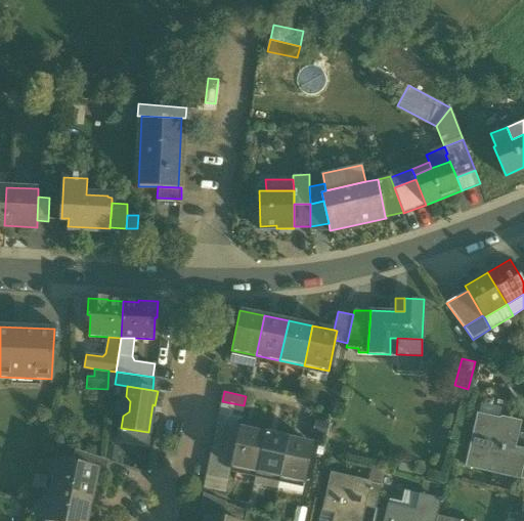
[(222,401),(219,414),(242,419),(244,405),(222,401)]
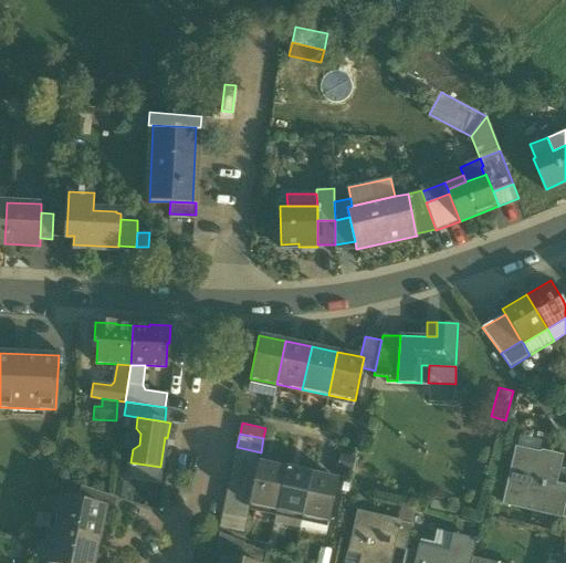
[(517,446),(540,451),(542,440),(520,436),(517,446)]
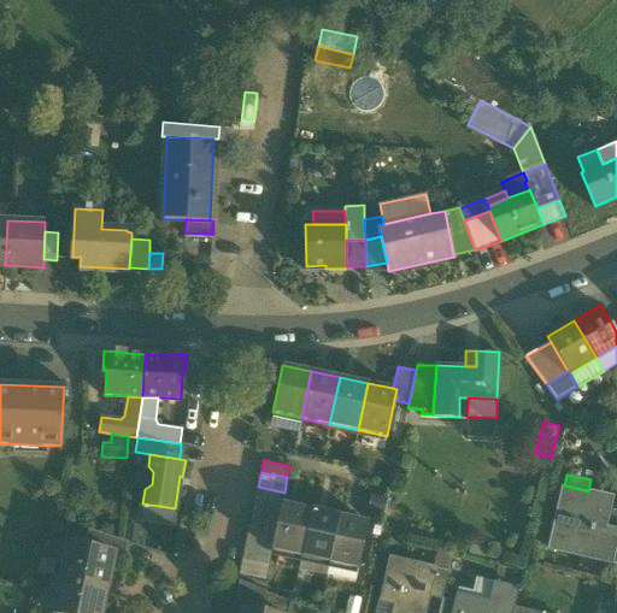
[(550,547),(610,560),(616,530),(604,526),(611,496),(588,491),(564,485),(550,547)]
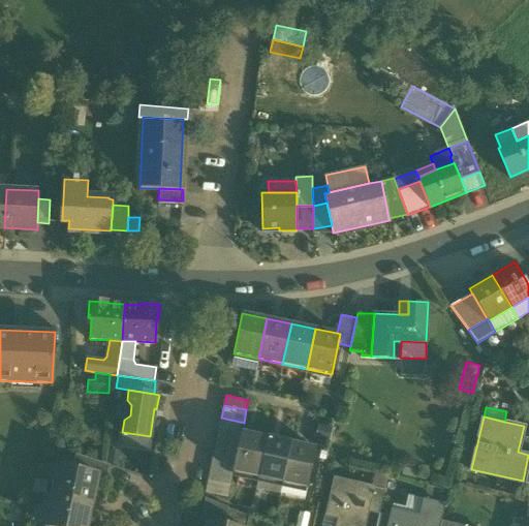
[(242,431),(244,423),(221,418),(219,430),(241,434),(242,431)]
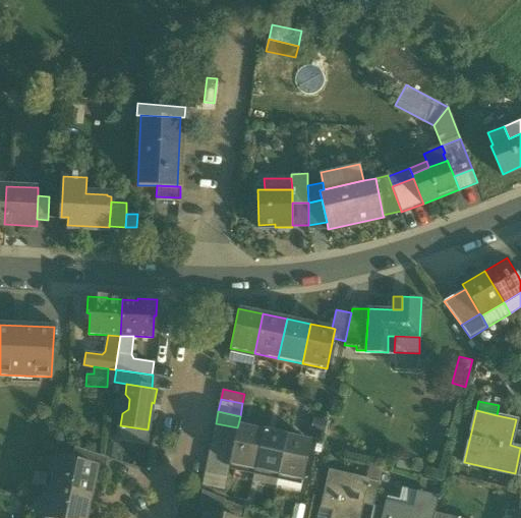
[(329,419),(313,416),(310,429),(326,434),(329,419)]
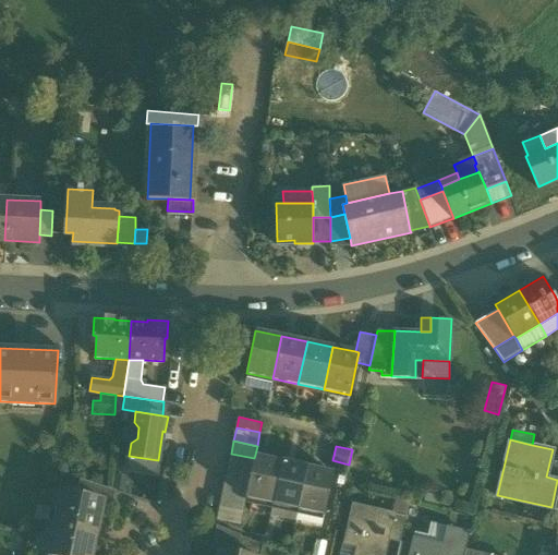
[(252,471),(254,458),(231,454),(228,467),(252,471)]
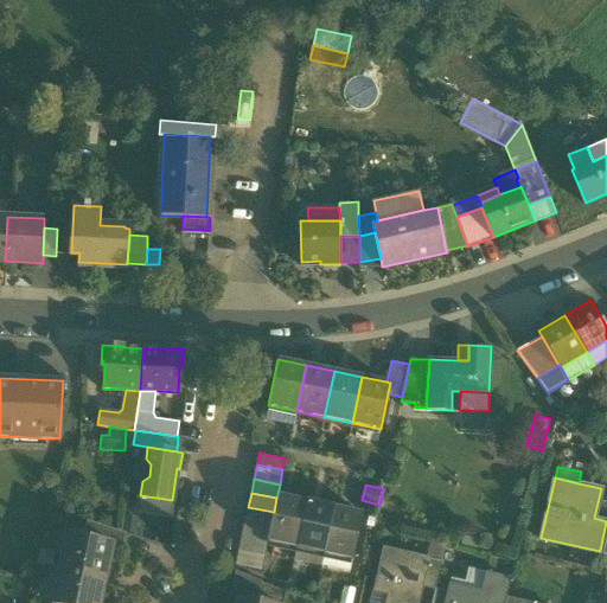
[(268,540),(296,546),(306,500),(278,494),(276,498),(274,512),(270,526),(268,540)]
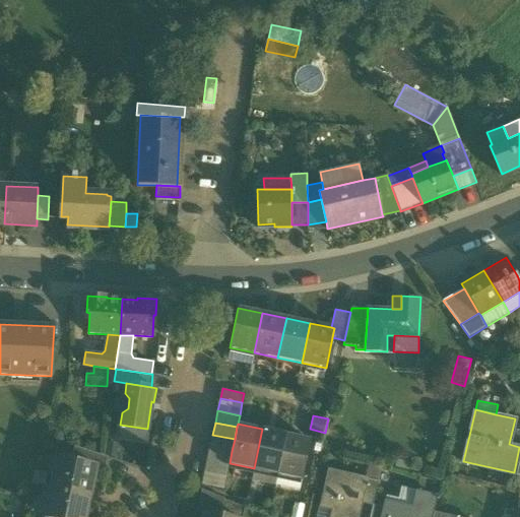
[(147,429),(120,425),(119,435),(145,439),(145,437),(146,437),(147,429)]
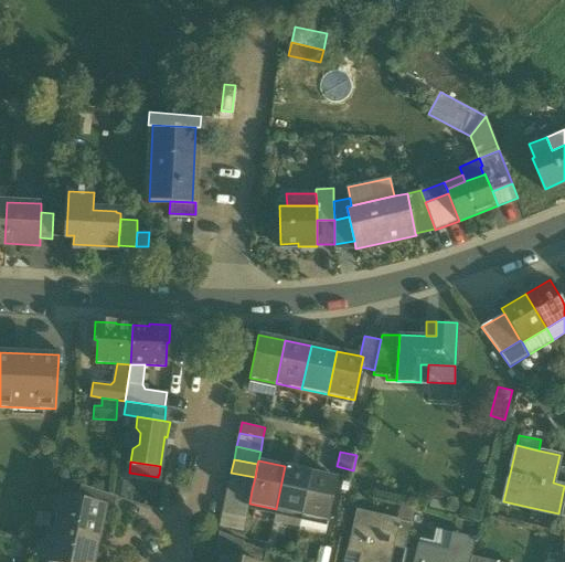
[(311,472),(285,466),(276,509),(301,515),(311,472)]
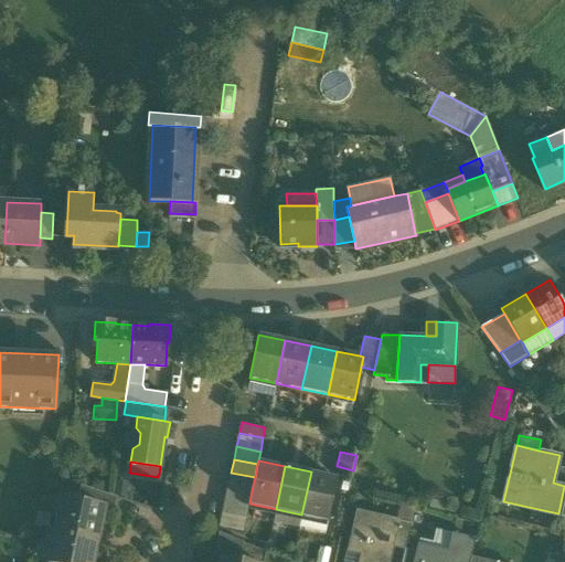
[(338,477),(311,472),(301,515),(328,521),(338,477)]
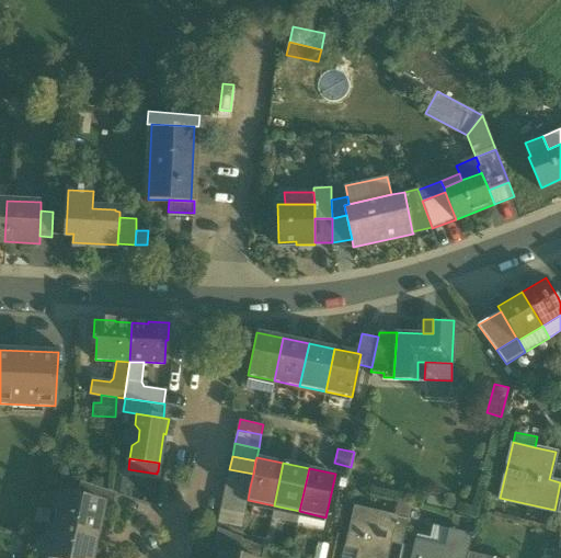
[(250,487),(253,474),(229,469),(227,481),(250,487)]
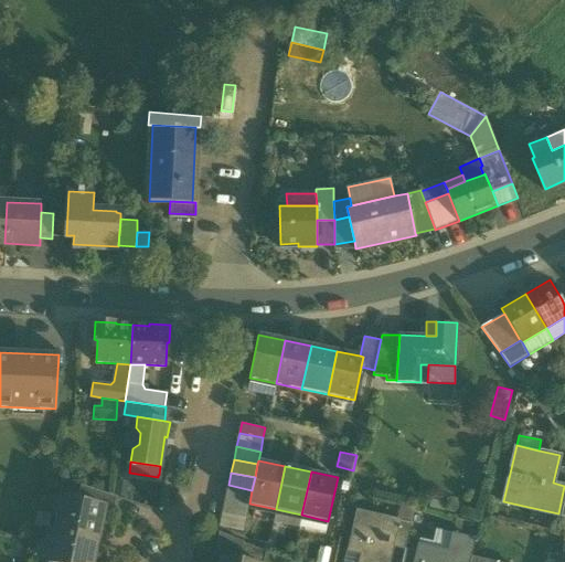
[(115,479),(113,494),(129,496),(130,481),(115,479)]
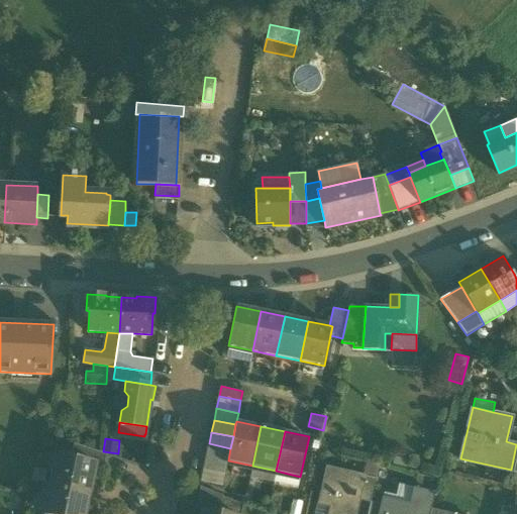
[(228,460),(230,448),(209,443),(206,455),(228,460)]
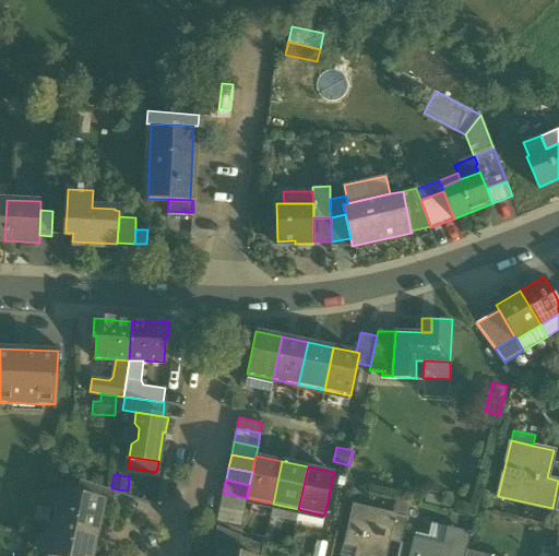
[(104,503),(113,505),(116,491),(111,488),(92,483),(87,497),(104,500),(104,503)]
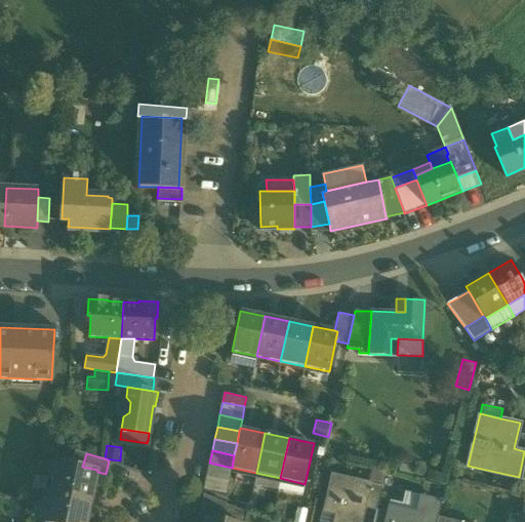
[(57,462),(51,491),(91,499),(97,472),(97,470),(82,467),(57,462)]
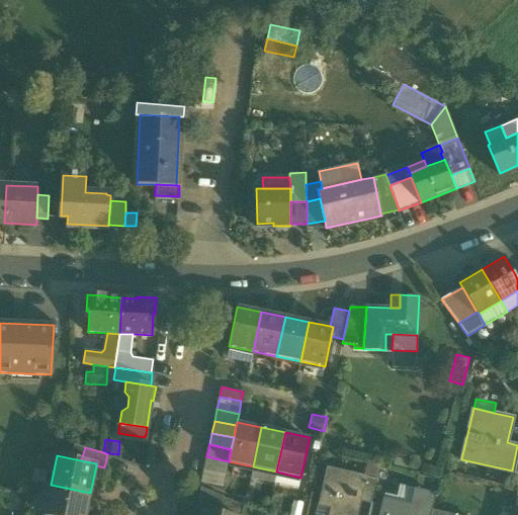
[(229,461),(206,456),(204,468),(226,473),(229,461)]
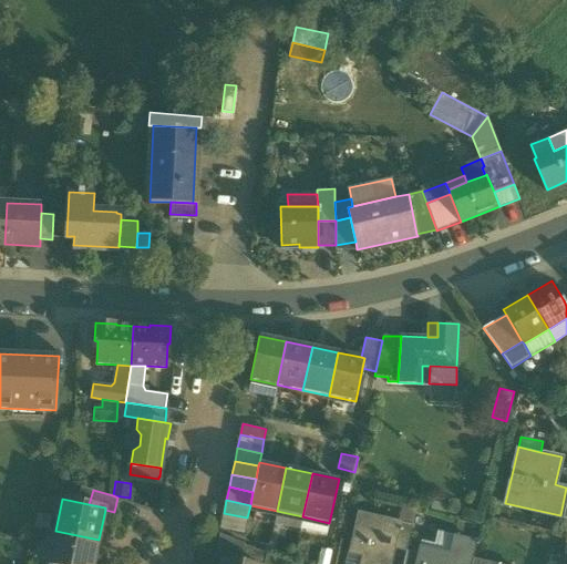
[(402,504),(398,521),(412,524),(415,508),(402,504)]
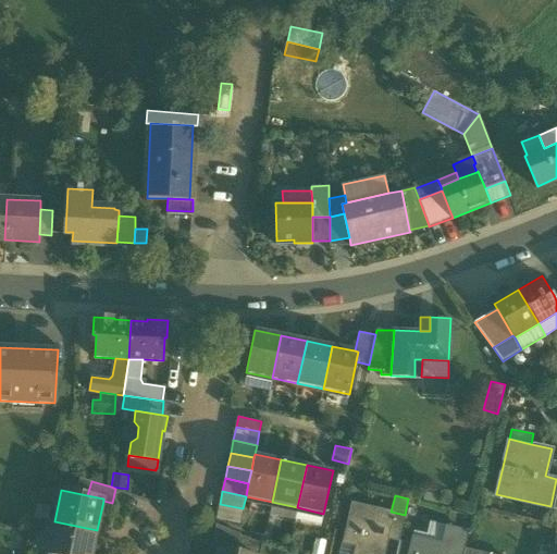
[(51,505),(37,503),(34,517),(48,520),(51,505)]
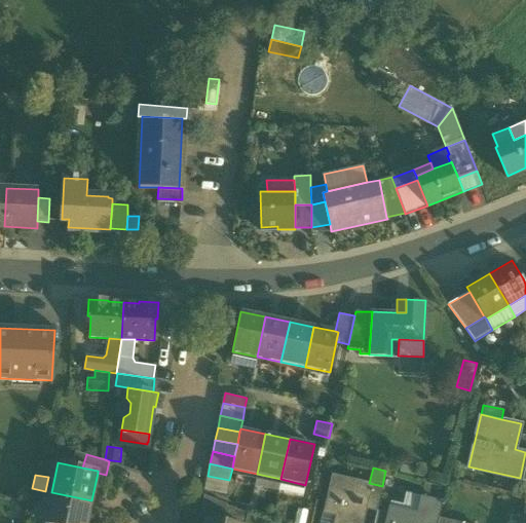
[(226,493),(229,480),(208,476),(204,488),(226,493)]
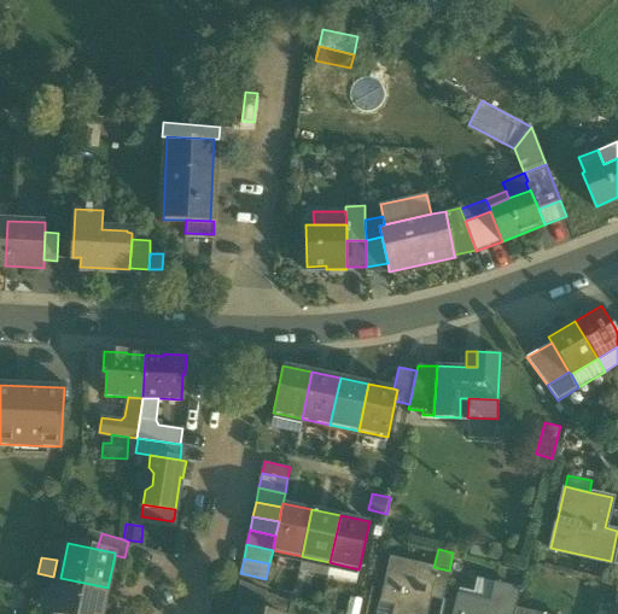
[(394,613),(423,613),(426,602),(423,601),(424,595),(427,596),(433,568),(391,559),(383,600),(396,603),(394,613)]
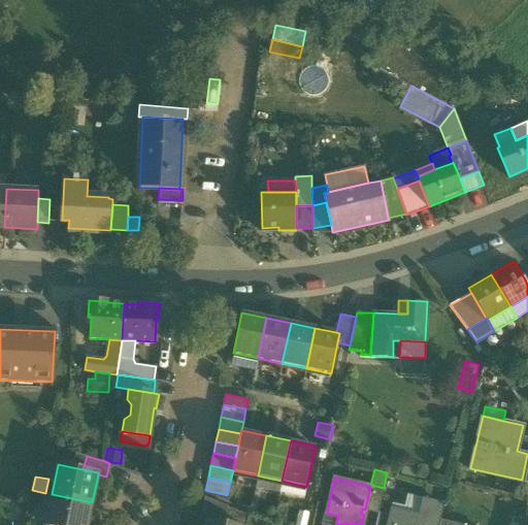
[(365,510),(377,512),(378,512),(384,488),(370,485),(370,486),(365,510)]
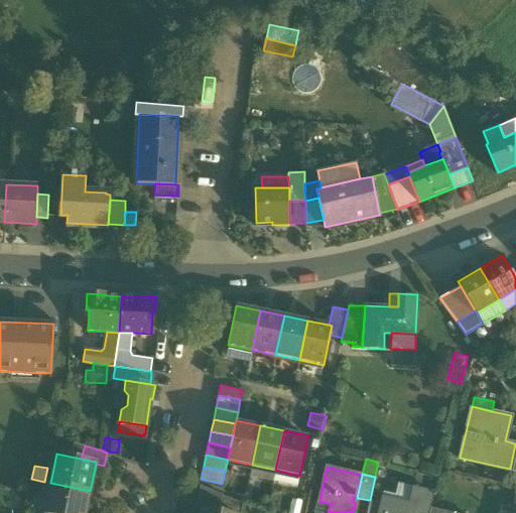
[(398,482),(394,500),(410,503),(413,488),(414,485),(398,482)]
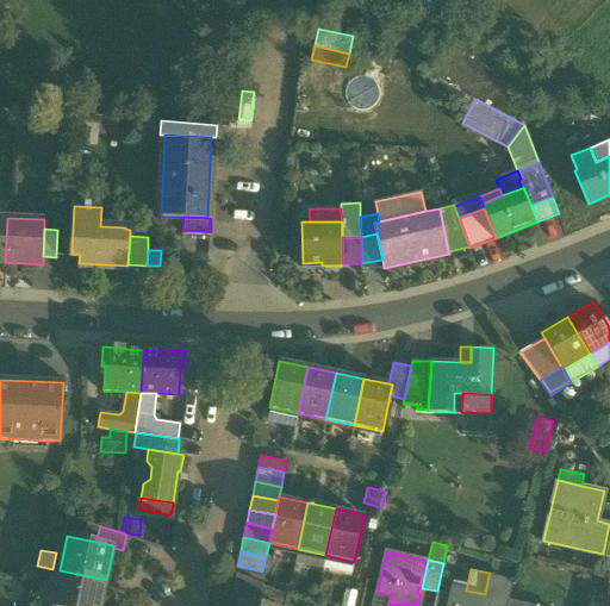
[(100,605),(106,580),(60,570),(53,605),(54,605),(100,605)]
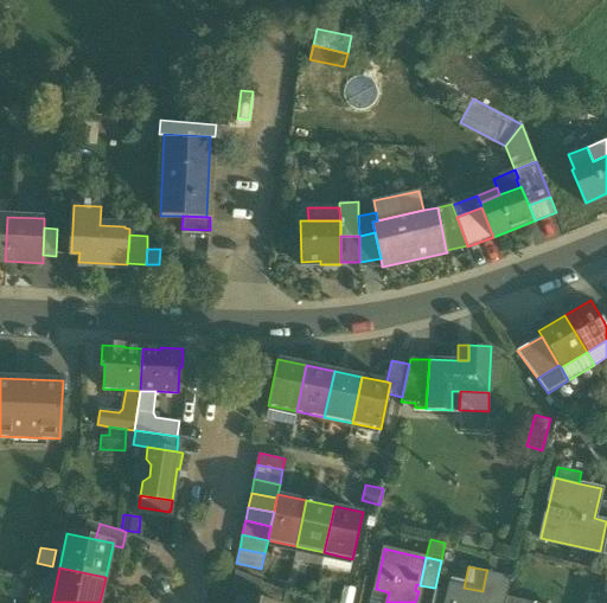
[(237,596),(256,600),(262,579),(235,569),(229,595),(237,597),(237,596)]
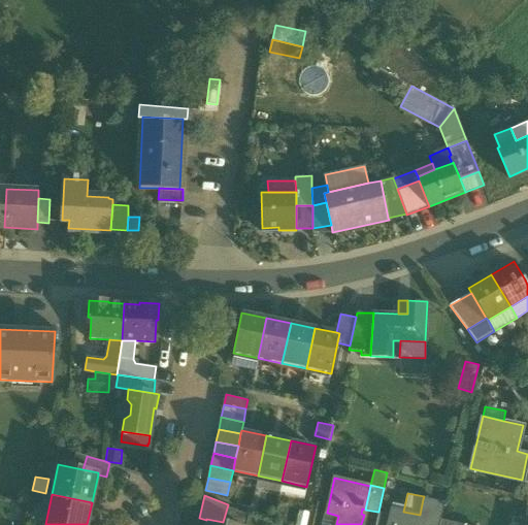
[(438,524),(439,520),(443,503),(423,499),(420,515),(403,512),(392,509),(390,515),(388,524),(438,524)]
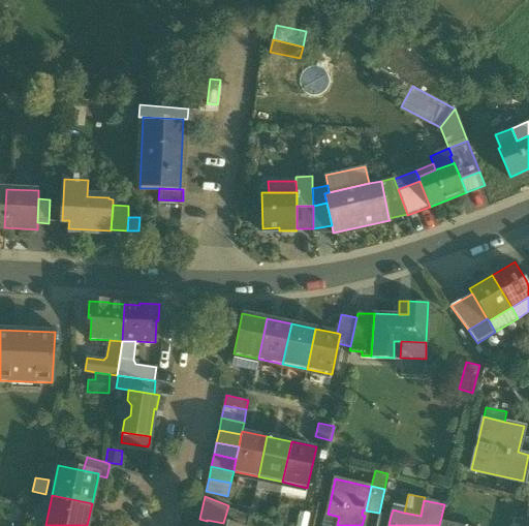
[(307,525),(310,512),(300,509),(296,525),(307,525)]
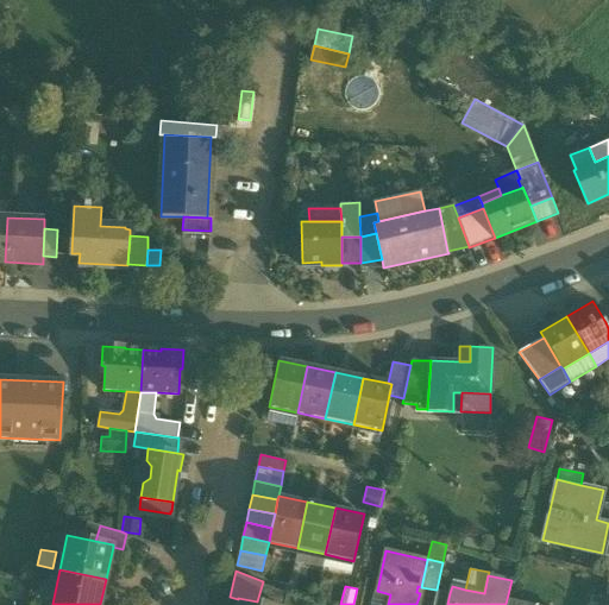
[(388,604),(390,594),(377,591),(372,590),(369,604),(388,604)]
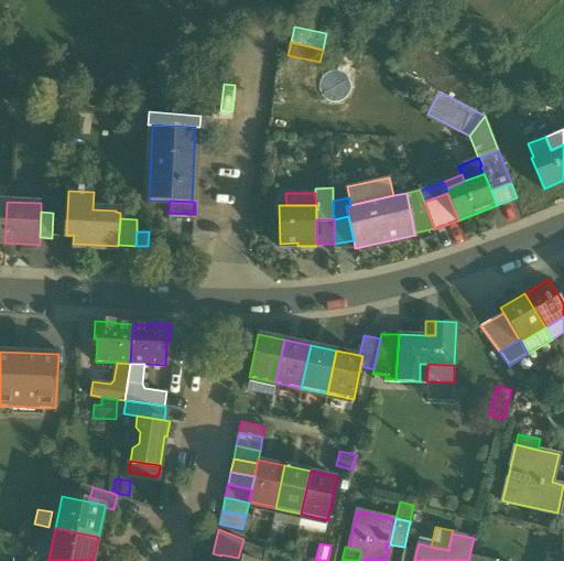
[(414,560),(416,550),(404,547),(403,547),(400,560),(414,560)]
